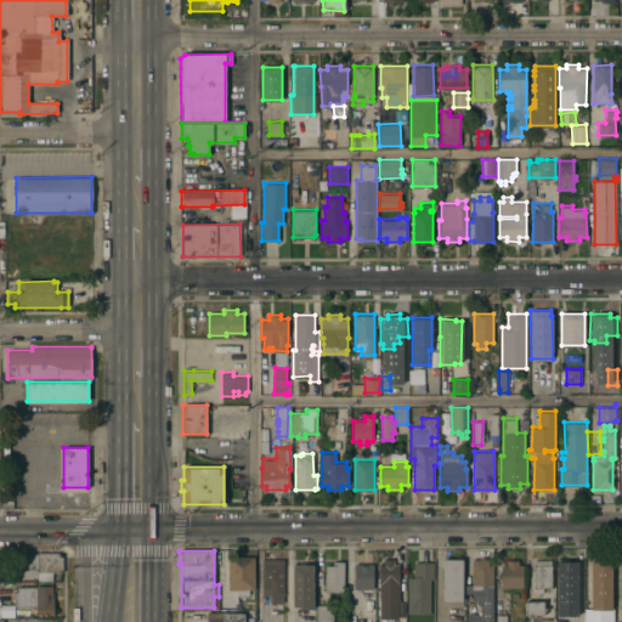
[(38,552),(58,552),(62,555),(62,571),(38,571),(38,577),(23,577),(23,571),(17,571),(17,554),(38,554),(38,552)]
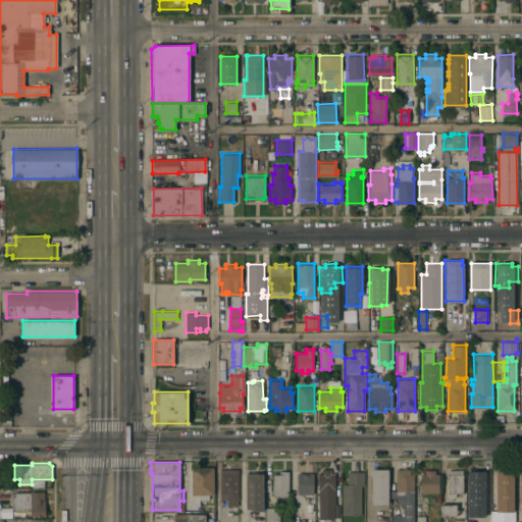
[(192,467),(213,466),(213,493),(209,493),(209,496),(210,496),(210,499),(199,499),(199,494),(192,494),(192,467)]
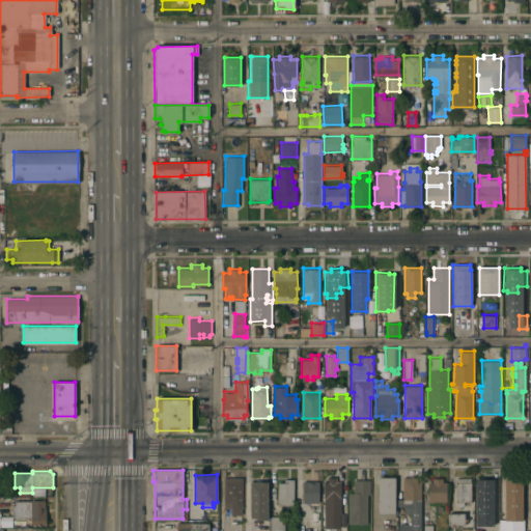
[(421,530),(399,530),(399,524),(410,524),(410,512),(404,512),(404,509),(403,509),(403,505),(397,505),(397,499),(403,499),(403,477),(410,477),(410,475),(413,475),(413,477),(421,477),(421,530)]
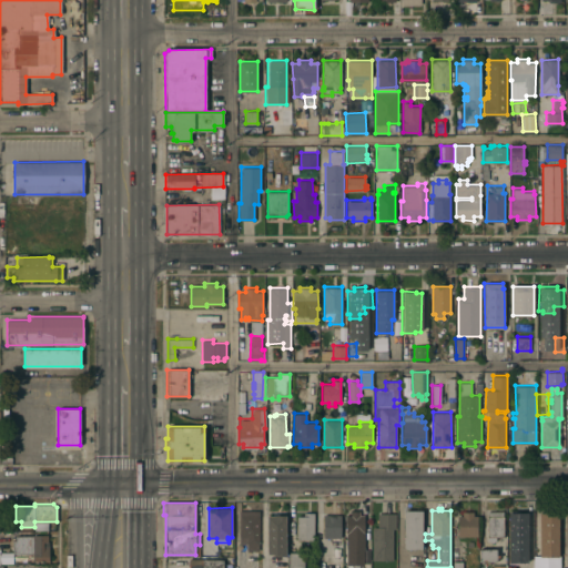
[(404,509),(423,509),(422,548),(404,548),(404,509)]
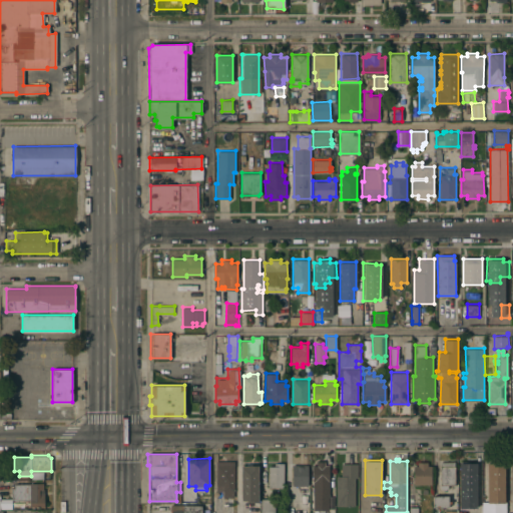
[(233,497),(223,497),(223,490),(216,490),(216,464),(217,464),(217,461),(234,461),(233,497)]
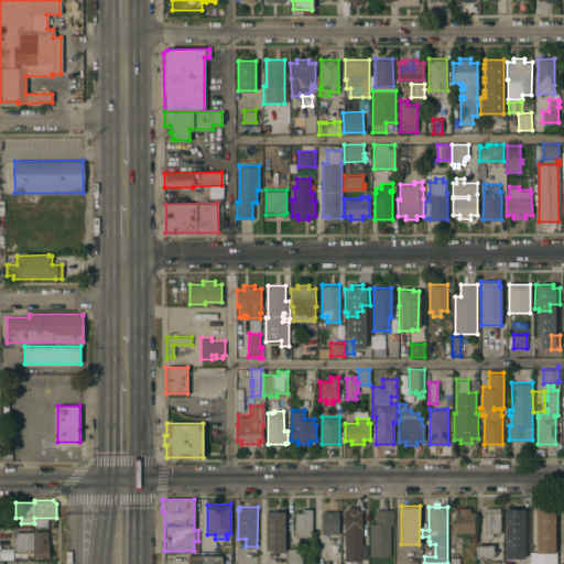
[(362,545),(361,545),(361,560),(357,560),(357,563),(351,563),(351,560),(345,560),(343,511),(349,511),(348,507),(357,507),(357,511),(361,510),(362,545)]
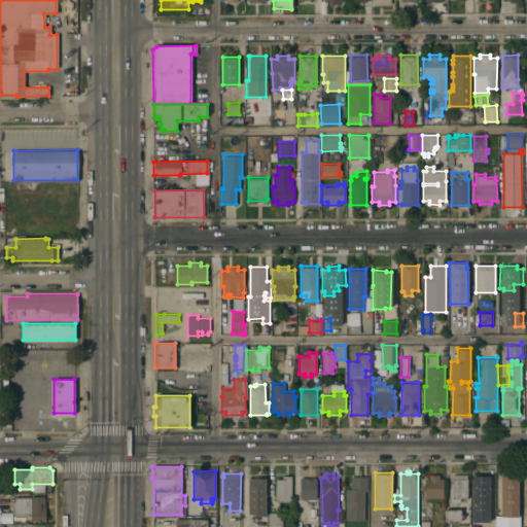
[(425,478),(429,478),(429,473),(438,473),(440,478),(443,478),(443,497),(425,497),(425,478)]
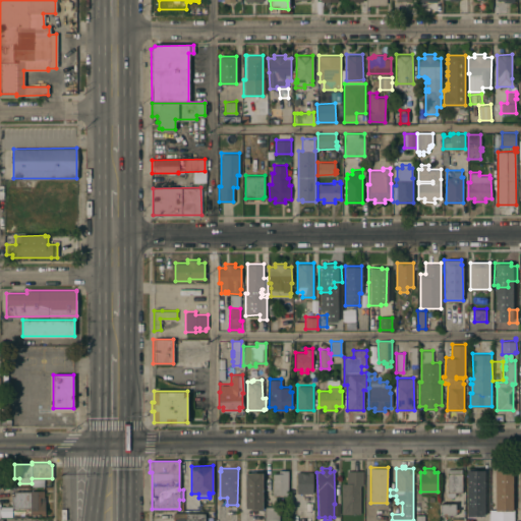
[(447,473),(450,473),(450,468),(462,468),(462,491),(455,491),(455,496),(454,496),(454,497),(449,497),(449,495),(447,495),(447,473)]
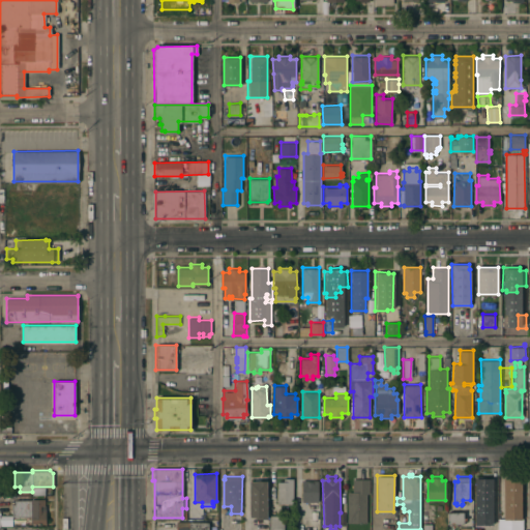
[(277,480),(289,481),(289,477),(293,477),(293,502),(277,502),(277,480)]
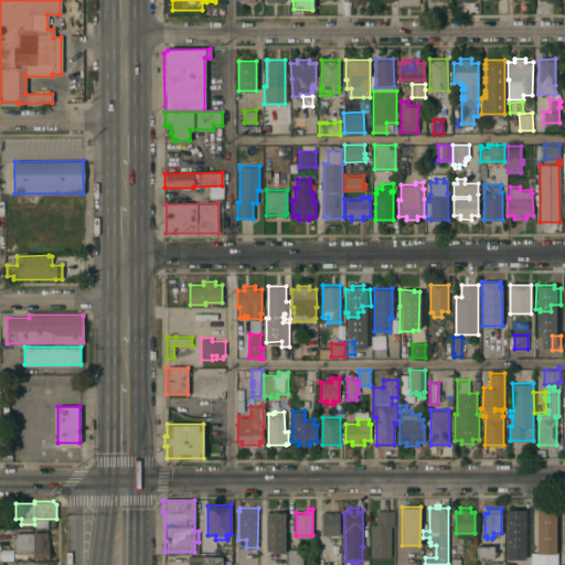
[(371,524),(376,523),(376,510),(393,510),(393,525),(391,525),(391,556),(371,556),(371,524)]
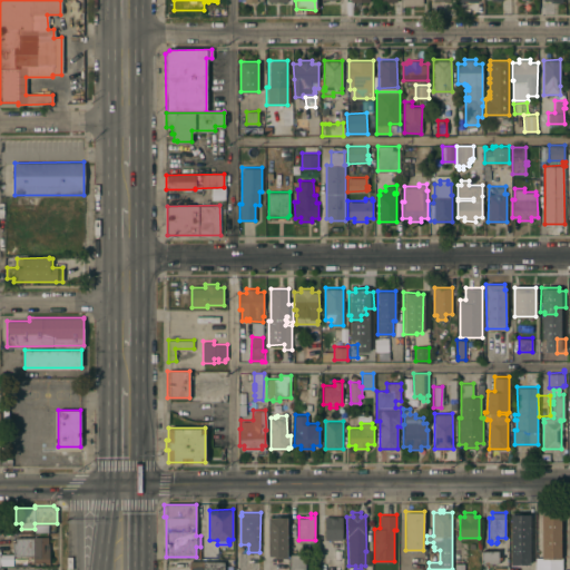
[(540,514),(560,514),(560,559),(540,559),(540,514)]
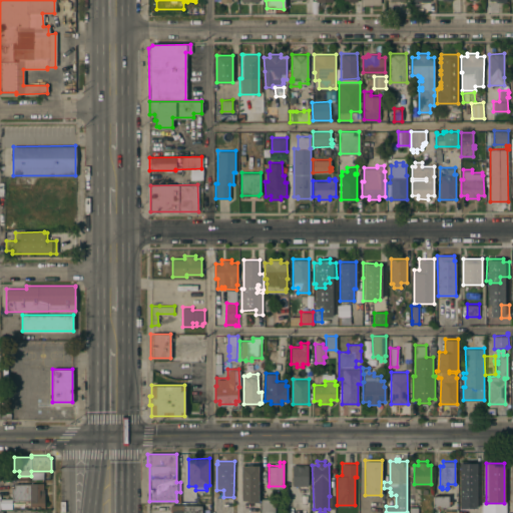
[(292,464),(308,464),(308,485),(292,485),(292,464)]
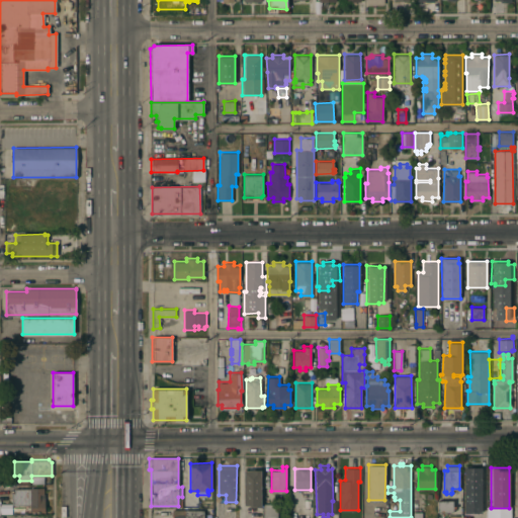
[(480,468),(480,513),(462,514),(462,468),(480,468)]
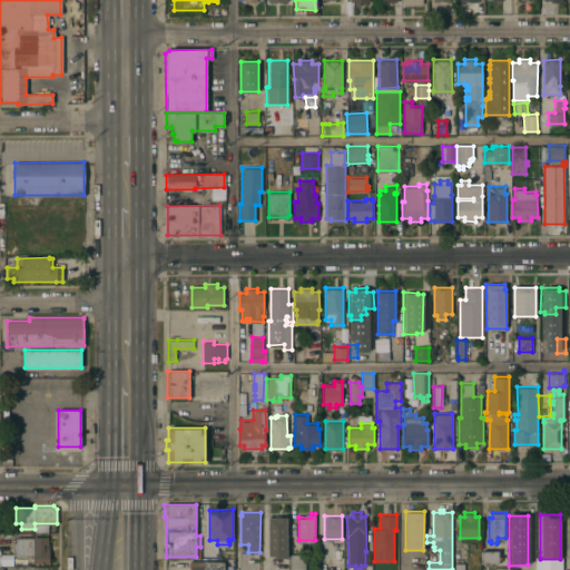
[(286,559),(274,559),(274,557),(267,557),(267,518),(273,518),(273,517),(285,517),(285,518),(286,518),(286,559)]
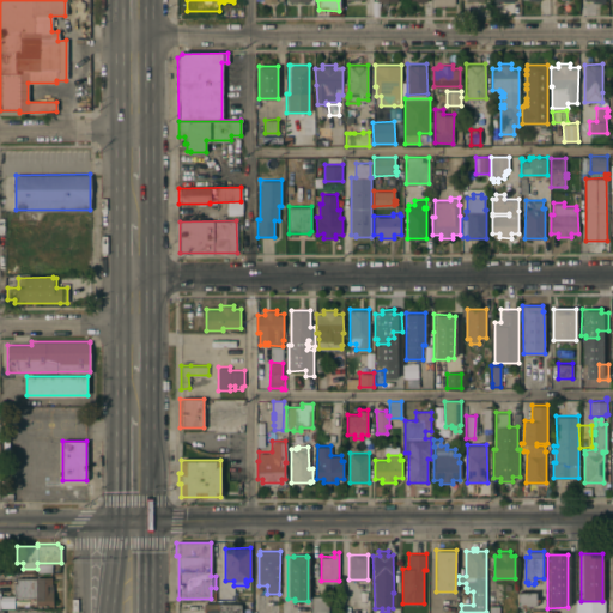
[(52,578),(52,592),(53,590),(53,605),(37,605),(37,596),(14,596),(14,583),(18,583),(18,578),(52,578)]
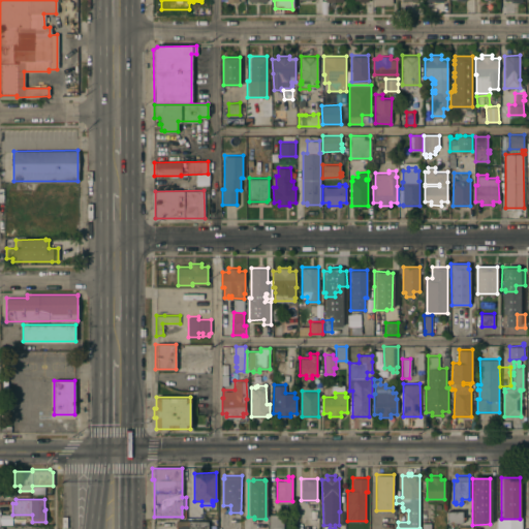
[(446,510),(462,510),(462,516),(465,516),(465,519),(462,519),(463,522),(449,522),(449,525),(447,525),(446,510)]
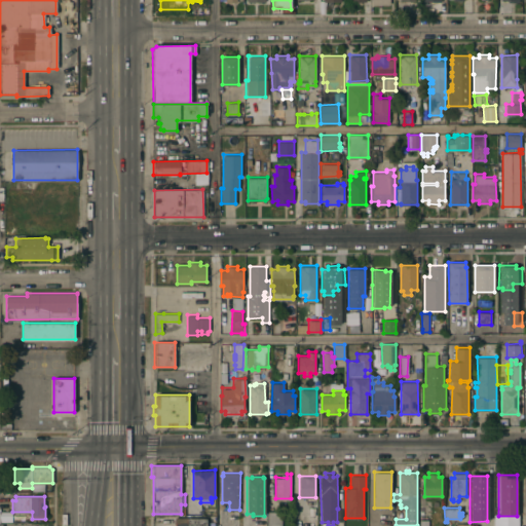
[(282,525),(268,525),(268,511),(282,511),(282,525)]
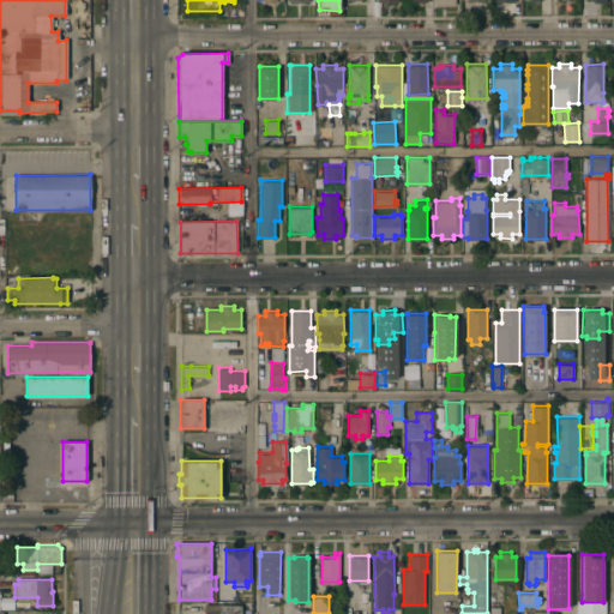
[(241,603),(241,613),(204,613),(204,603),(241,603)]
